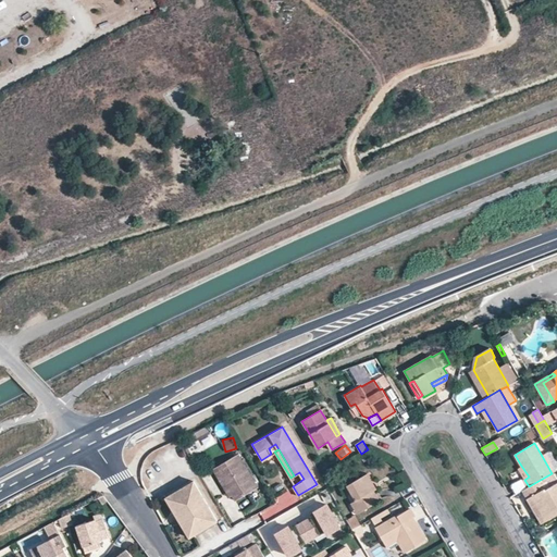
[(542,456),(552,473),(556,469),(547,453),(542,456)]
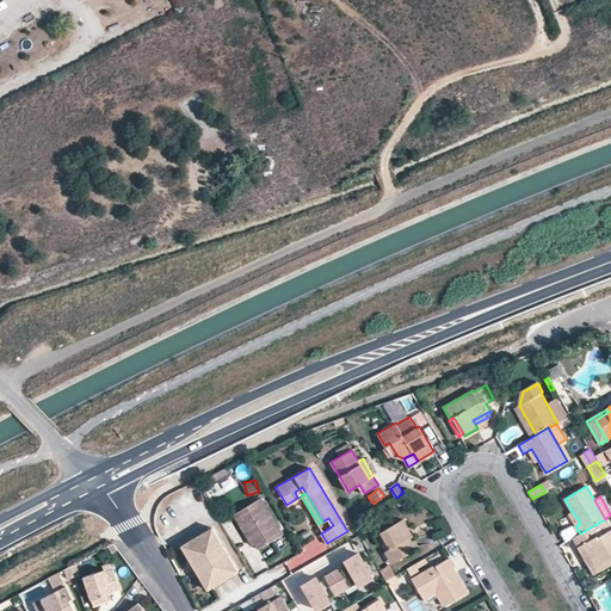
[(264,498),(245,510),(248,516),(239,520),(250,538),(253,537),(257,542),(259,548),(284,532),(264,498)]
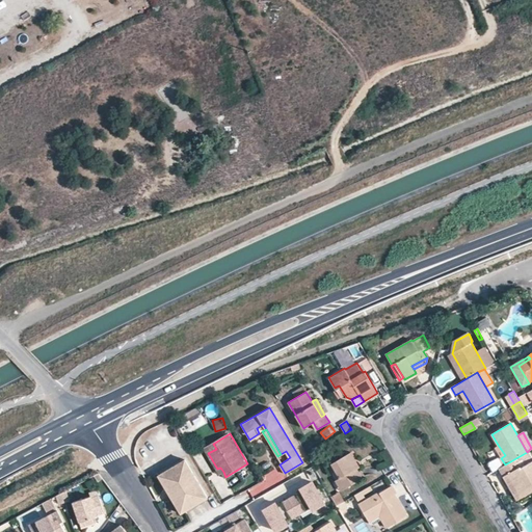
[(213,444),(205,448),(208,453),(216,449),(213,444)]
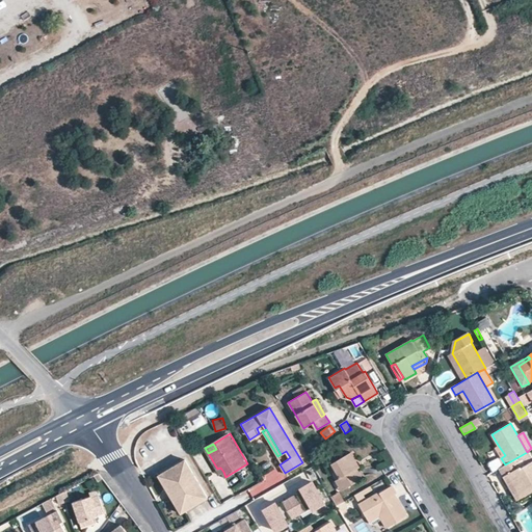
[(505,455),(498,445),(495,447),(501,458),(505,455)]
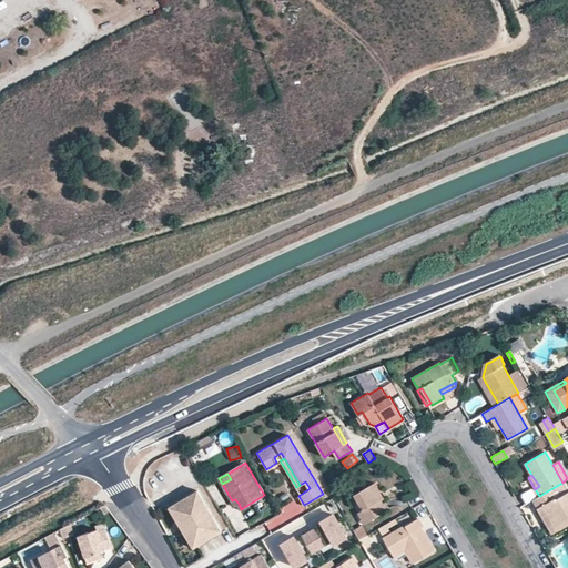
[(363,510),(368,520),(386,510),(381,500),(377,495),(379,493),(374,483),(354,495),(363,510)]
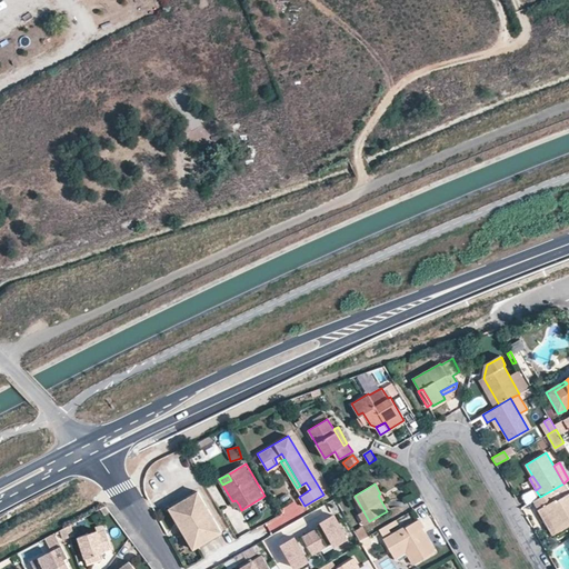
[(543,508),(558,531),(568,523),(568,492),(563,483),(540,497),(533,501),(539,510),(543,508)]
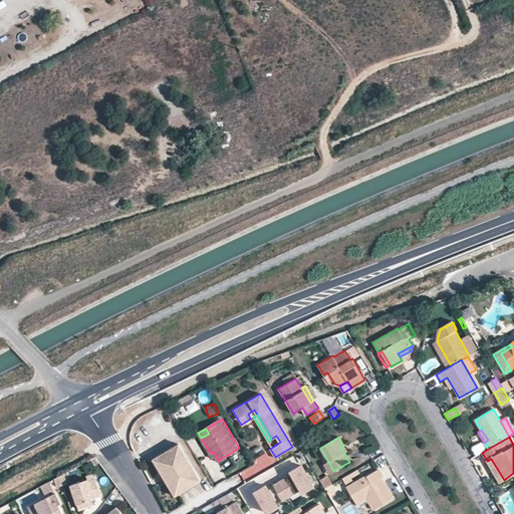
[(201,480),(180,444),(159,456),(180,493),(201,480)]
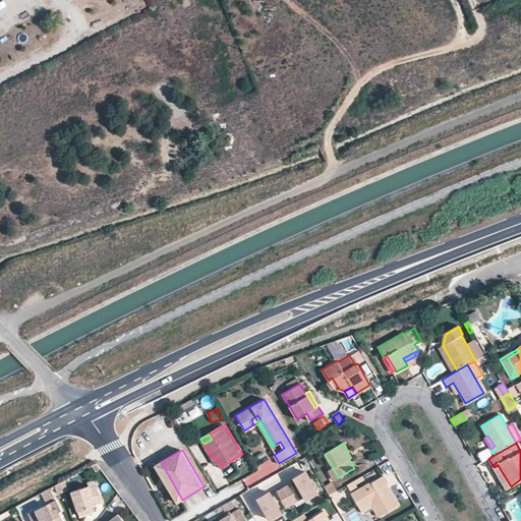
[(156,465),(177,503),(182,500),(161,462),(156,465)]
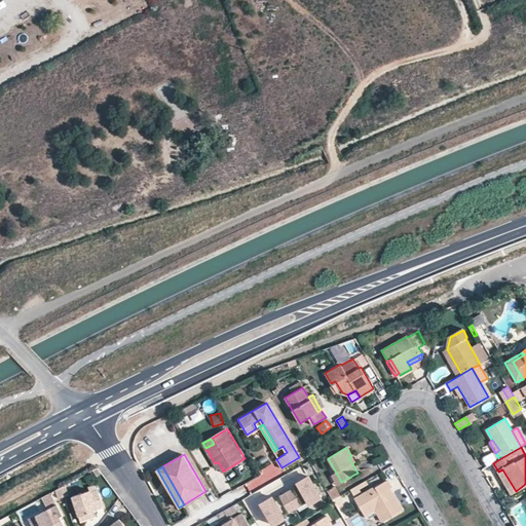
[(516,491),(502,470),(498,472),(511,494),(516,491)]
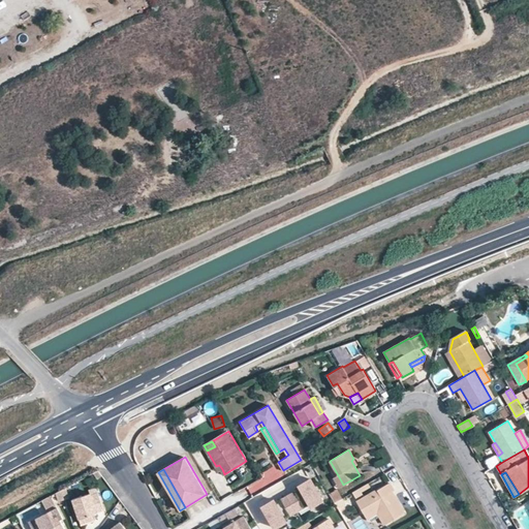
[(343,485),(338,475),(334,478),(339,487),(343,485)]
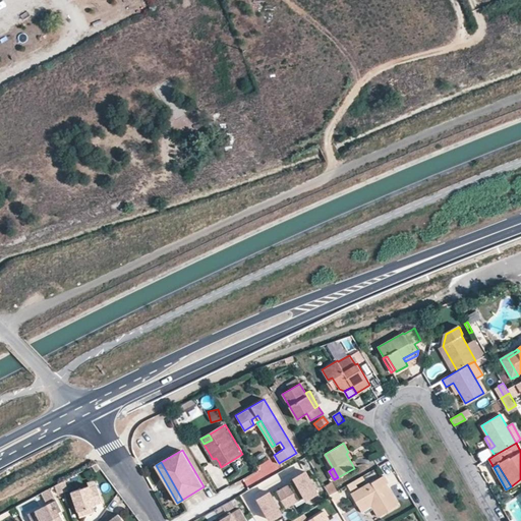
[(296,480),(283,487),(292,505),(305,498),(306,500),(319,493),(306,471),(295,477),(296,480)]
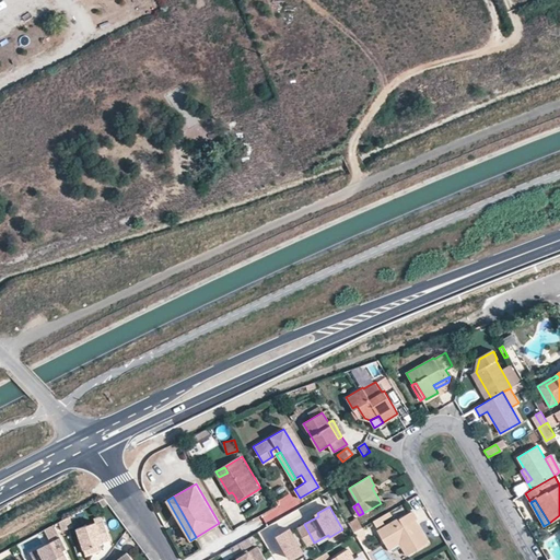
[(399,544),(407,556),(428,541),(417,524),(413,520),(417,518),(411,510),(377,532),(385,544),(395,538),(399,544)]
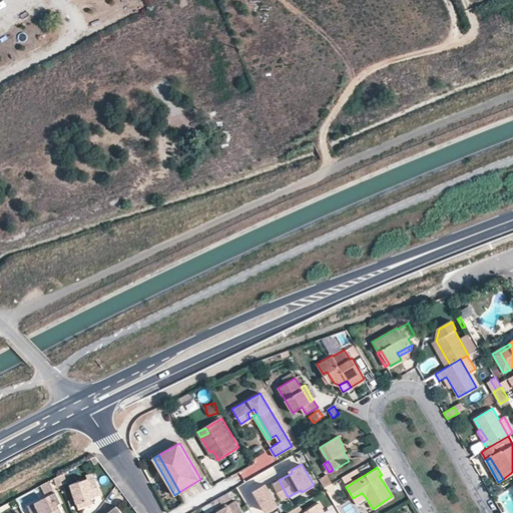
[(327,475),(320,479),(325,487),(332,483),(327,475)]
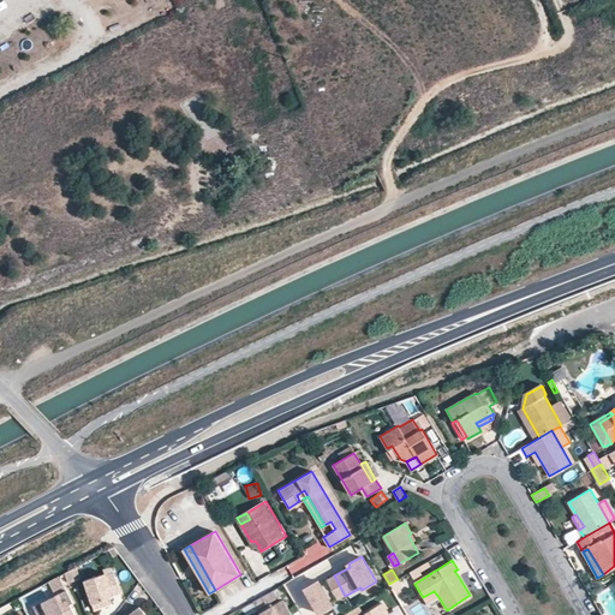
[(105,572),(85,579),(91,602),(109,596),(108,595),(120,591),(114,572),(106,574),(105,572)]
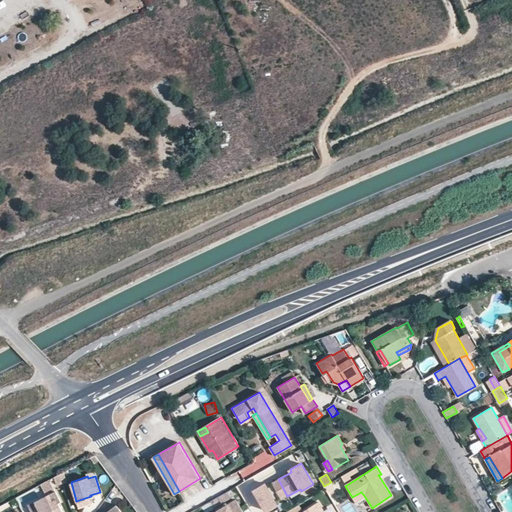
[(287,496),(278,479),(267,486),(265,483),(254,490),(266,511),(276,505),(275,503),(287,496)]
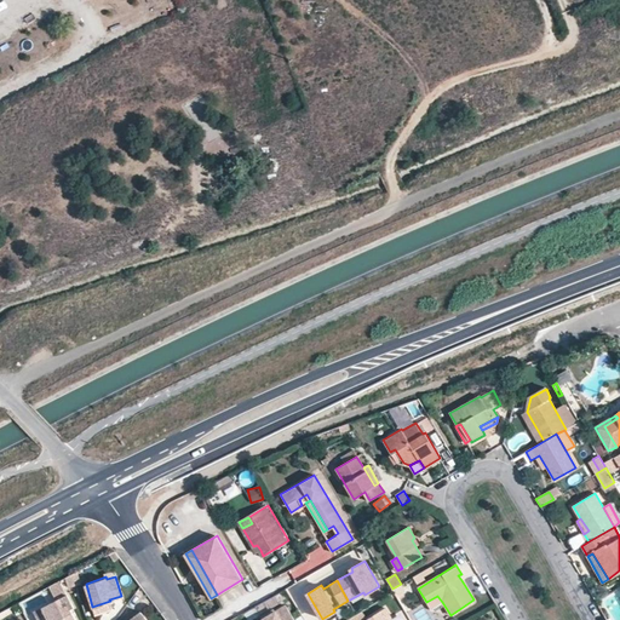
[(396,596),(406,591),(402,584),(392,589),(396,596)]
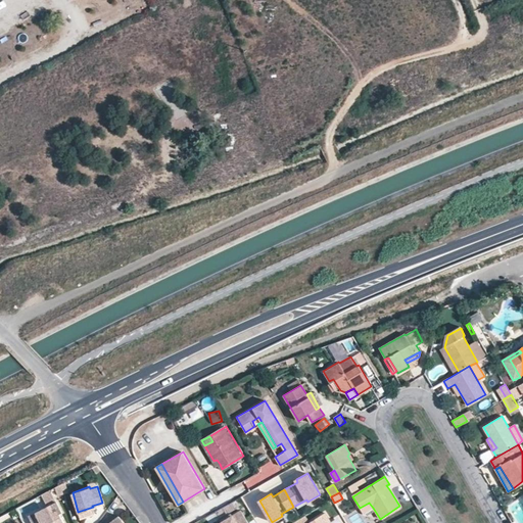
[(55,501),(28,516),(31,522),(62,522),(58,513),(60,512),(55,501)]
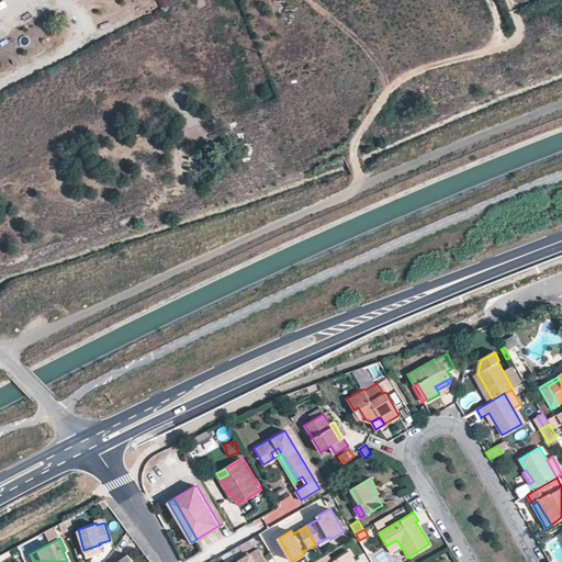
[(396,540),(386,546),(390,551),(401,546),(396,540)]
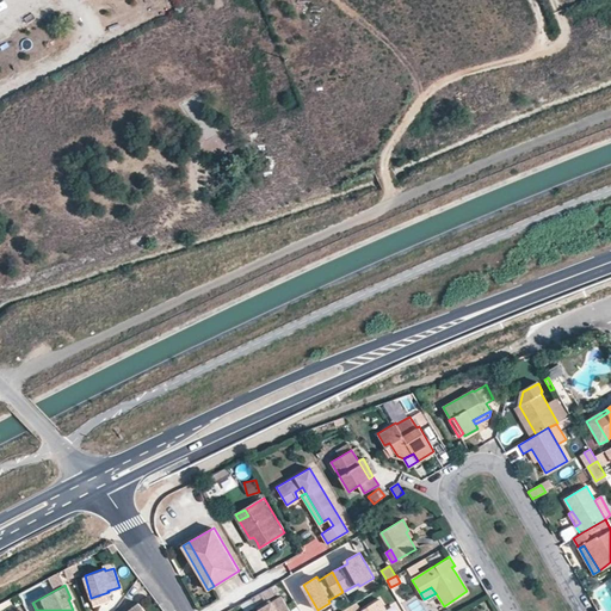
[(110,598),(109,592),(91,598),(93,603),(110,598)]
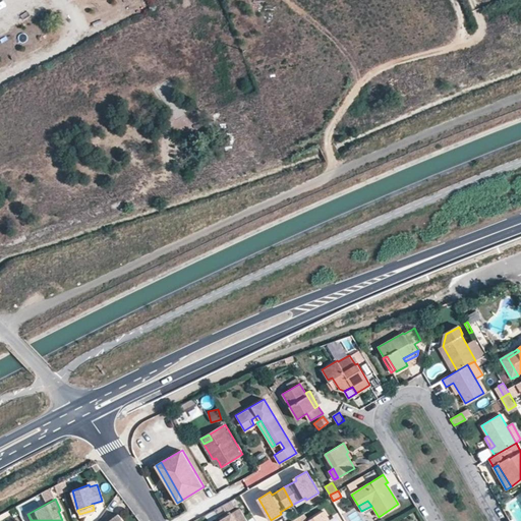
[(248,520),(240,508),(219,520),(248,520)]
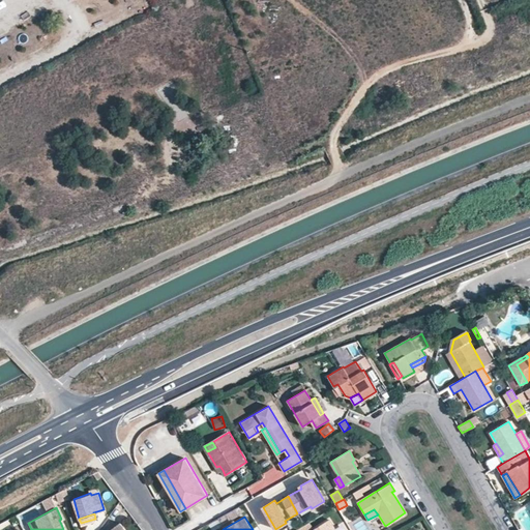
[(333,529),(336,529),(330,520),(313,529),(333,529)]
